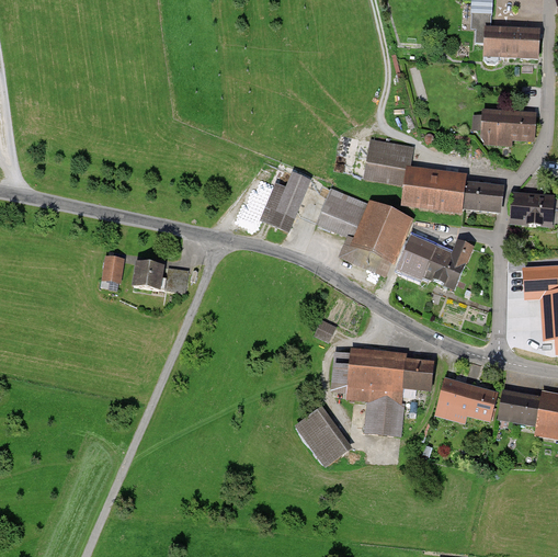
[(473,0),(473,42),(488,42),(489,26),(489,0),(473,0)]
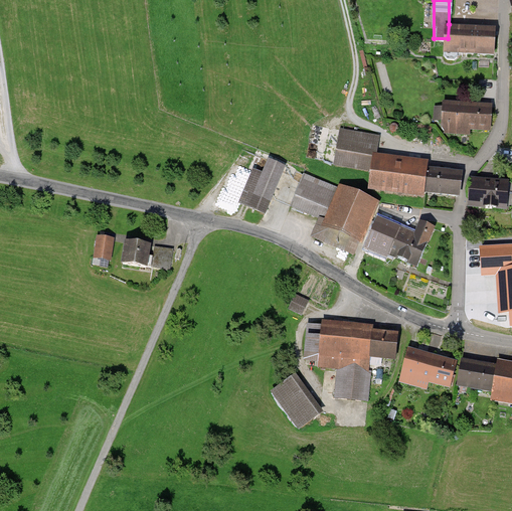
[(496,25),(449,24),(448,38),(448,51),(496,52),(496,25)]
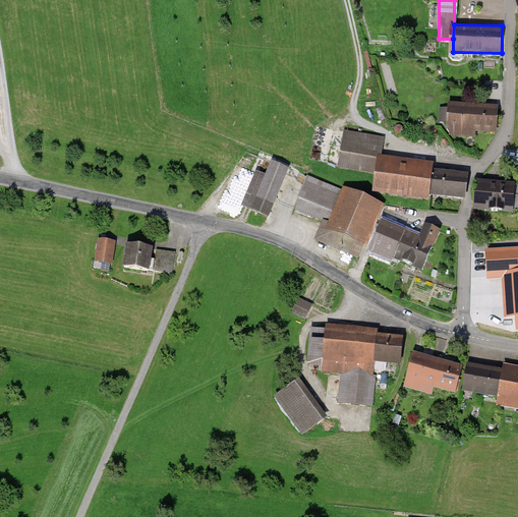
[(498,103),(451,100),(448,132),(474,133),(474,129),(496,130),(498,103)]
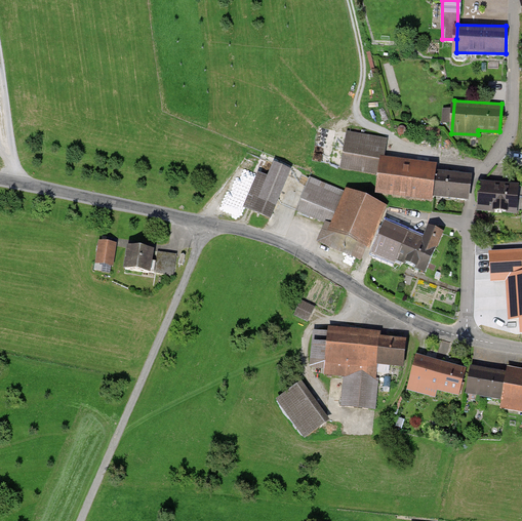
[(386,134),(345,128),(338,167),(380,172),(377,191),(436,199),(437,194),(468,198),(472,172),(437,168),(438,161),(383,154),(386,134)]
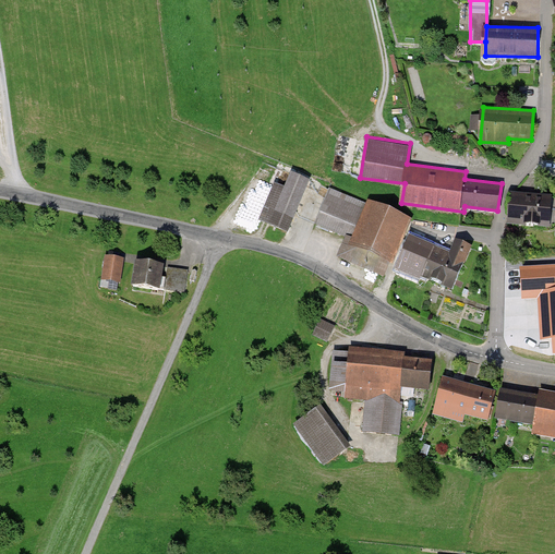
[(284,185),(274,181),(258,217),(289,229),(310,178),(290,170),(284,185)]
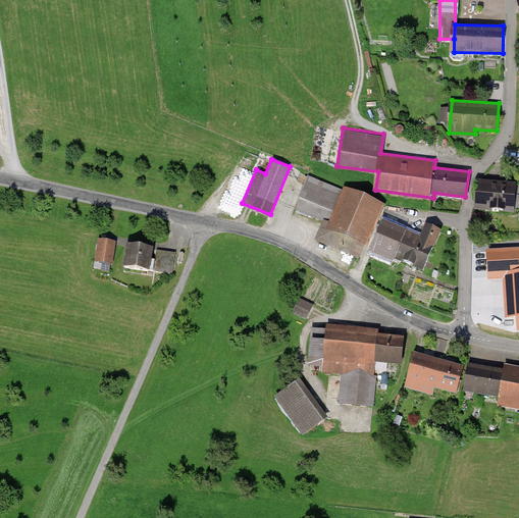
[(342,189),(306,174),(294,206),(321,217),(314,238),(371,260),(375,250),(427,270),(444,228),(425,221),(420,235),(378,218),(384,203),(343,187),(342,189)]
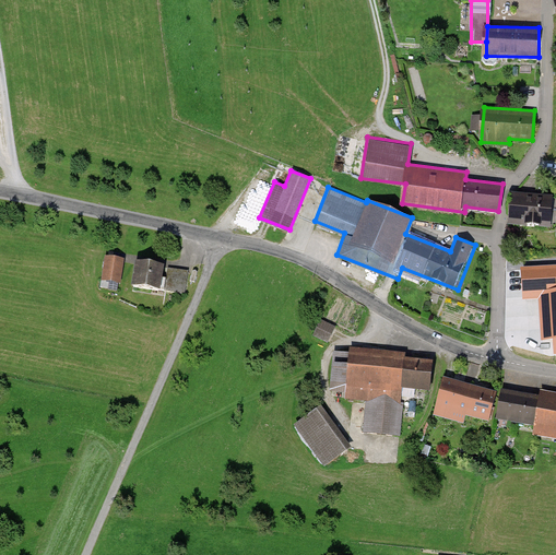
[(554,191),(510,190),(509,222),(554,223),(554,191)]
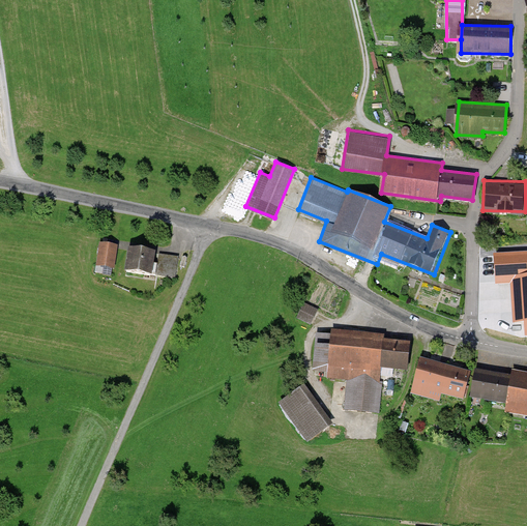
[(116,242),(99,240),(96,262),(114,264),(116,242)]
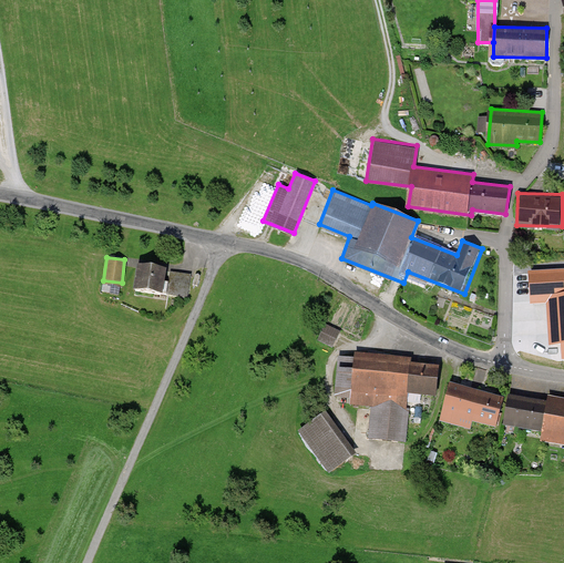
[(190,270),(137,263),(134,287),(186,295),(190,270)]
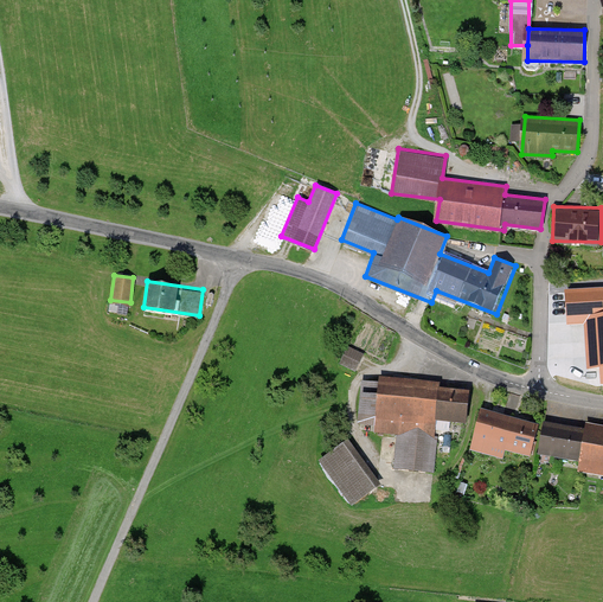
[(602,282),(562,286),(564,312),(583,311),(602,308),(602,282)]
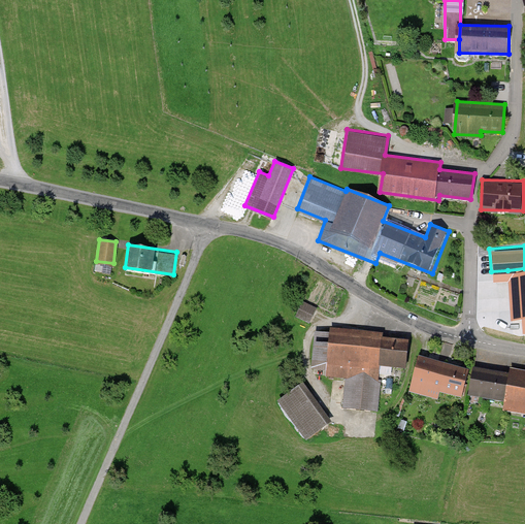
[(524,315),(524,268),(507,270),(511,317),(524,315)]
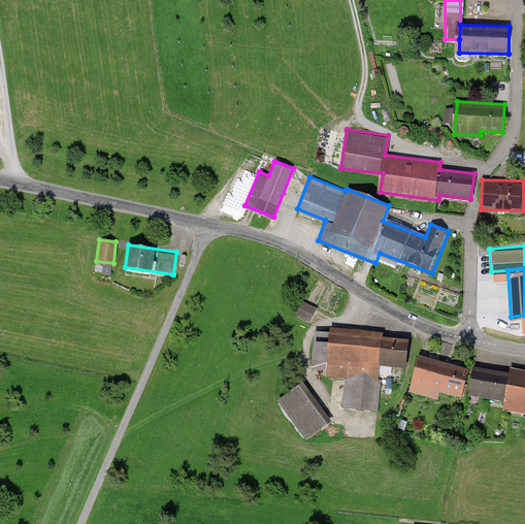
[(295,313),(308,319),(316,303),(302,298),(295,313)]
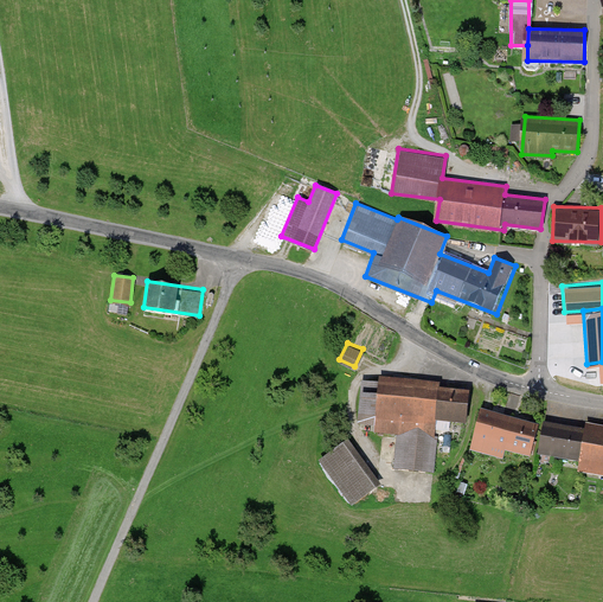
[(382,382),(364,379),(360,410),(377,412),(374,429),(396,431),(392,463),(431,468),(437,416),(468,420),(470,389),(438,385),(440,380),(382,375),(382,382)]
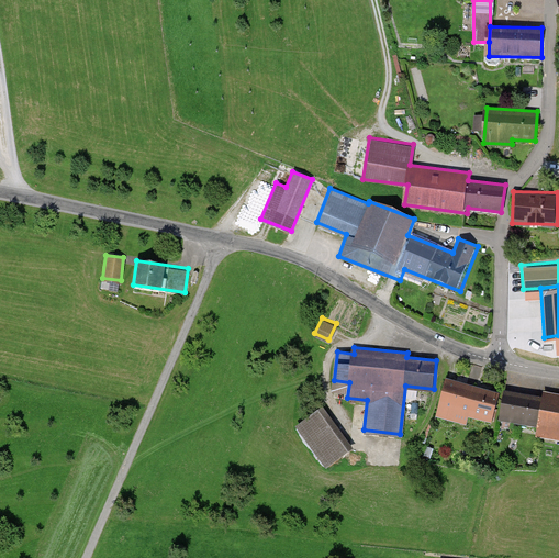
[(501,392),(447,376),(436,412),(467,422),(469,414),(492,421),(501,392)]
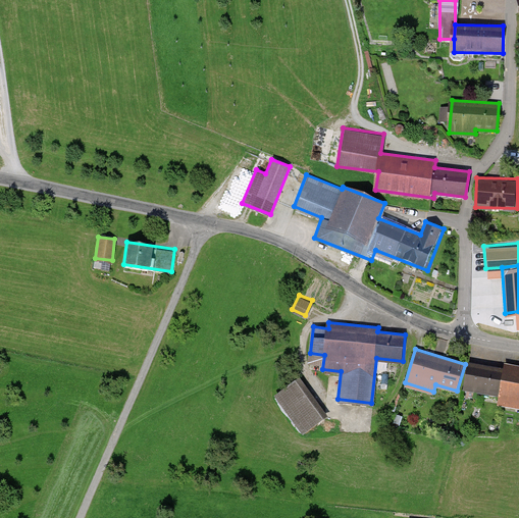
[(505,369),(470,363),(466,387),(500,394),(499,402),(518,405),(518,363),(507,361),(505,369)]
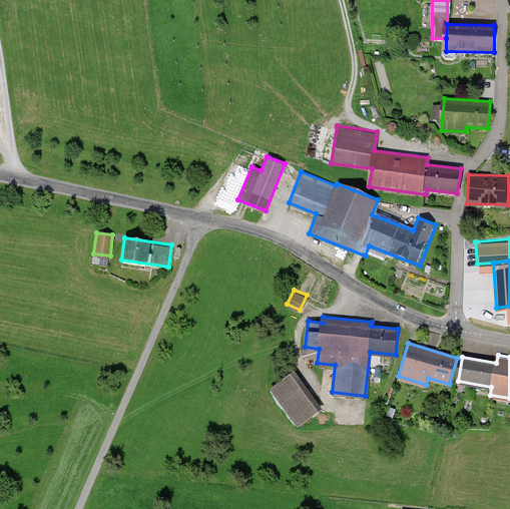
[(293,372),(271,387),(299,427),(321,412),(293,372)]
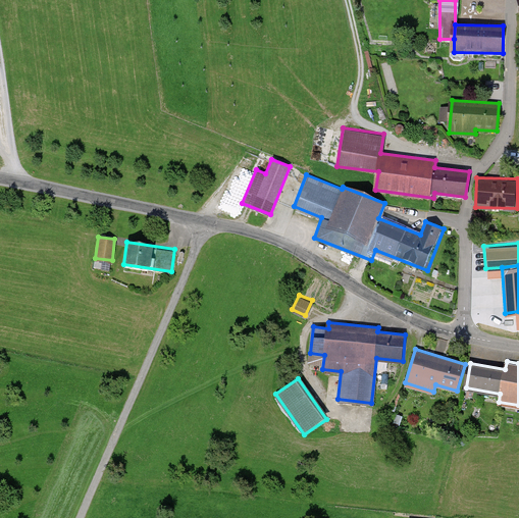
All buildings are outlined.
